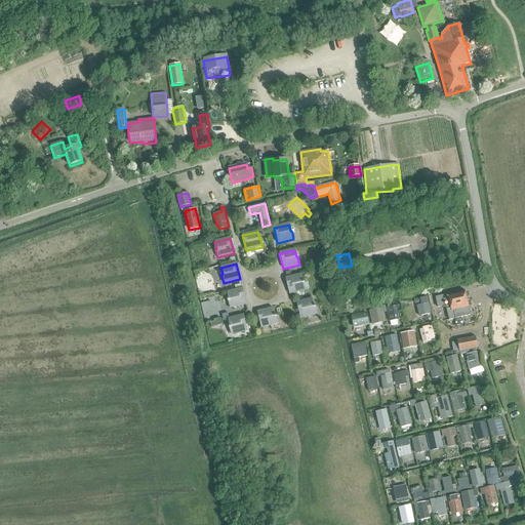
[(285,279),(289,294),(306,290),(304,283),(305,283),(304,282),(303,282),(300,275),(285,279)]
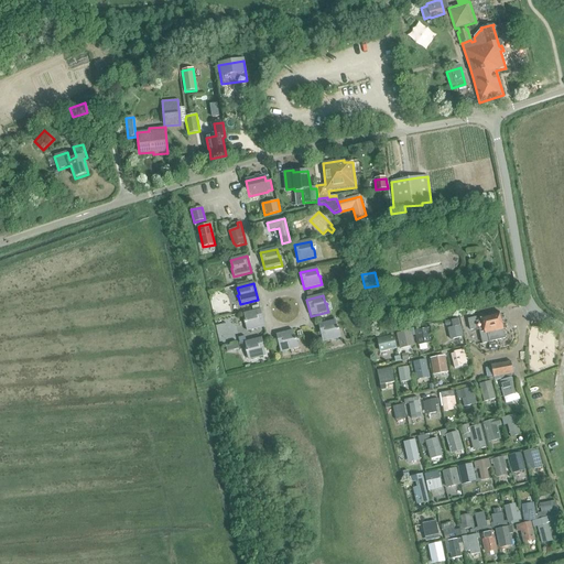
[(264,327),(260,311),(243,315),(246,322),(243,323),(245,324),(246,332),(264,327)]
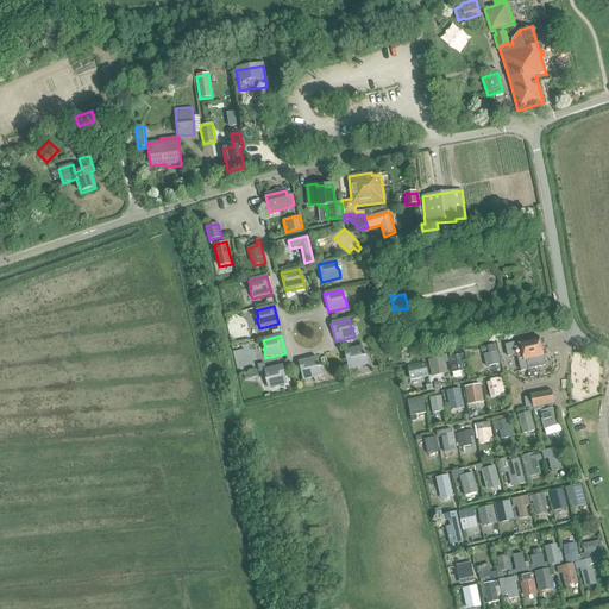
[(518,355),(520,368),(521,371),(545,366),(540,338),(515,345),(506,347),(508,357),(518,355)]
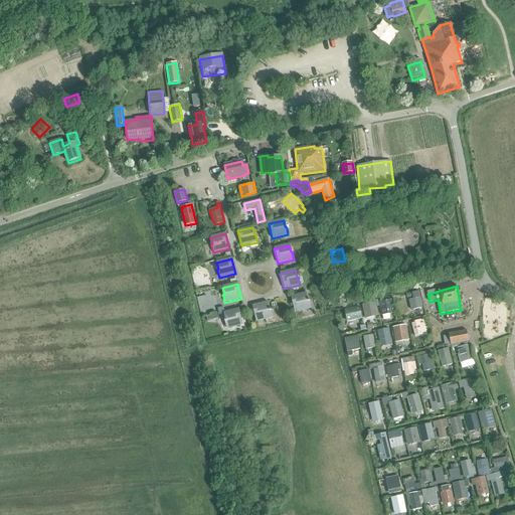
[(422,308),(419,291),(411,293),(406,294),(407,298),(412,297),(413,299),(409,300),(411,310),(422,308)]
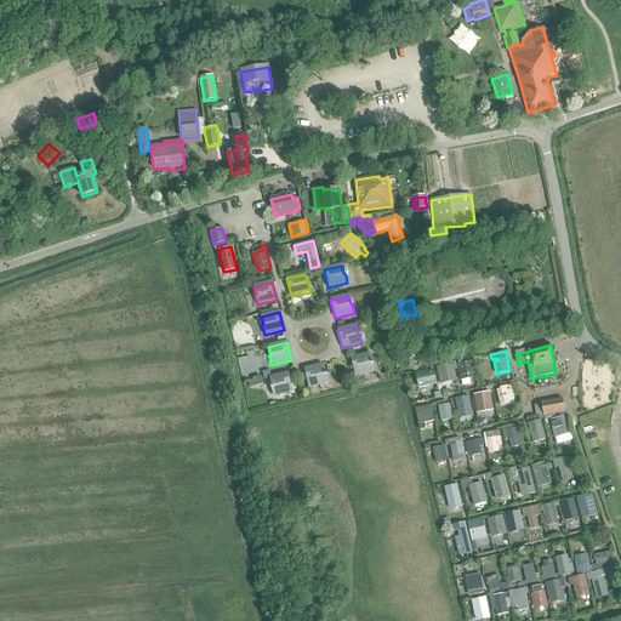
[(351,359),(355,377),(375,372),(372,364),(372,362),(371,363),(369,354),(351,359)]
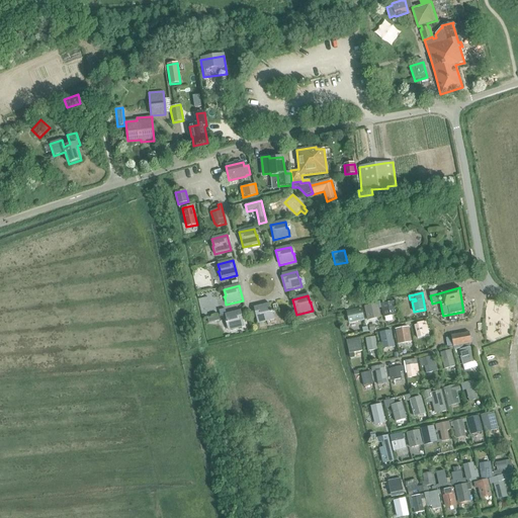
[(396,316),(394,301),(380,304),(383,318),(396,316)]
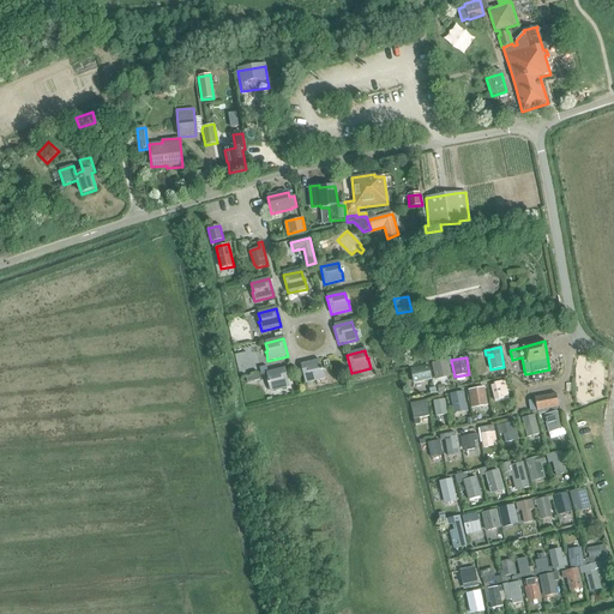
[(451,377),(447,360),(432,363),(435,380),(451,377)]
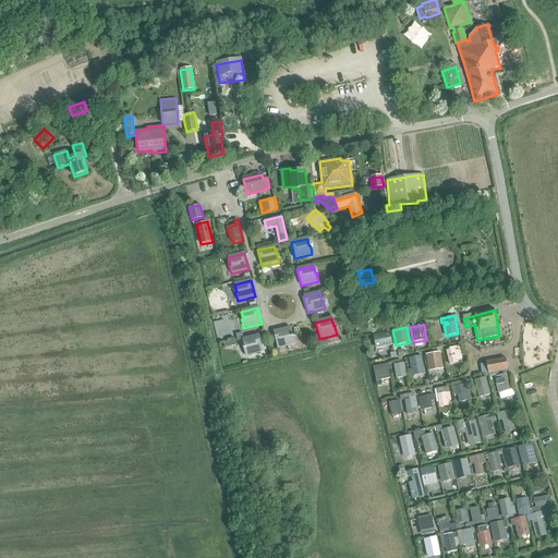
[(274,332),(277,349),(294,344),(293,337),(292,336),(291,336),(290,328),(274,332)]
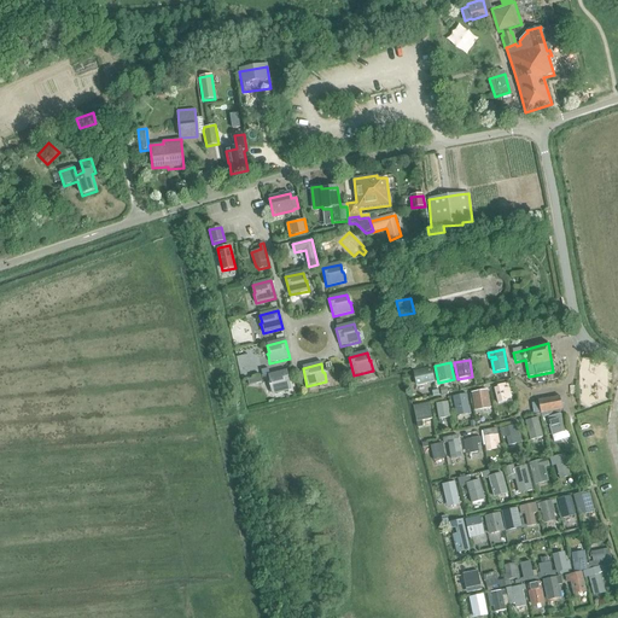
[(413,371),(417,386),(435,383),(432,366),(413,371)]
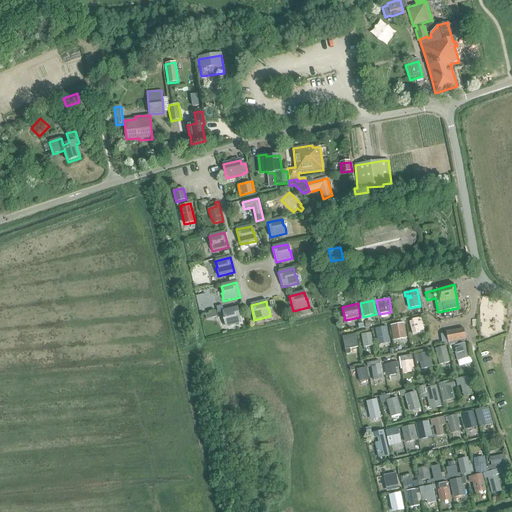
[(241,323),(237,308),(222,311),(223,314),(224,318),(222,318),(223,320),(224,327),(241,323)]
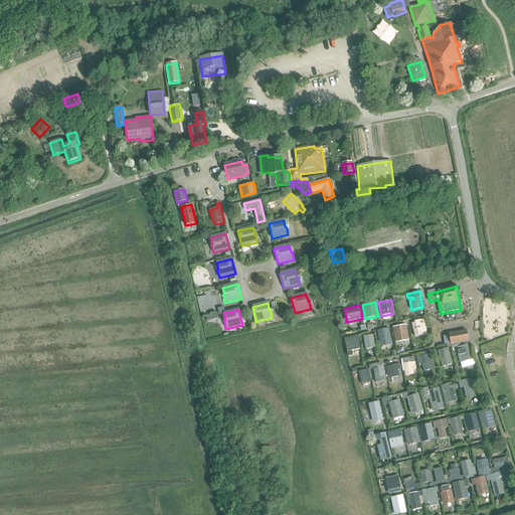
[(414,323),(411,324),(414,336),(422,335),(421,333),(426,332),(423,320),(419,321),(419,320),(414,321),(414,323)]
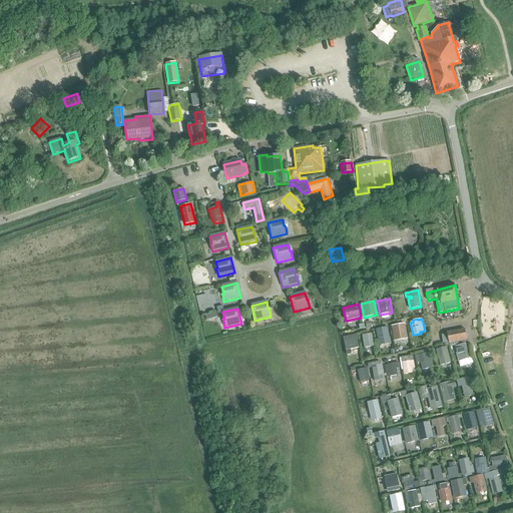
[(391,326),(394,341),(407,339),(405,324),(391,326)]
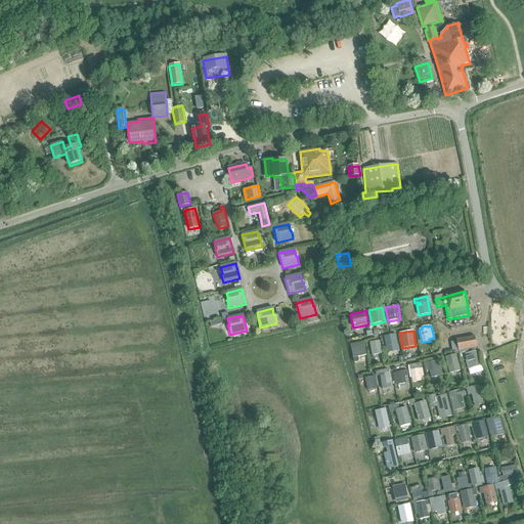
[(395,334),(384,337),(387,353),(399,351),(395,334)]
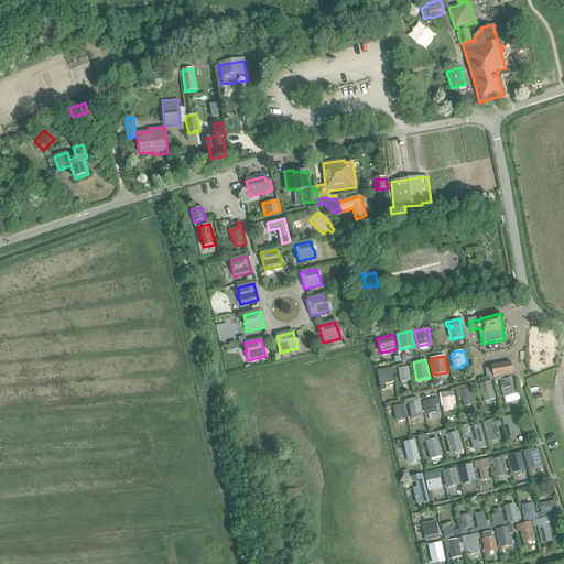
[(511,361),(491,366),(491,367),(494,377),(494,381),(495,382),(514,378),(514,377),(511,361)]
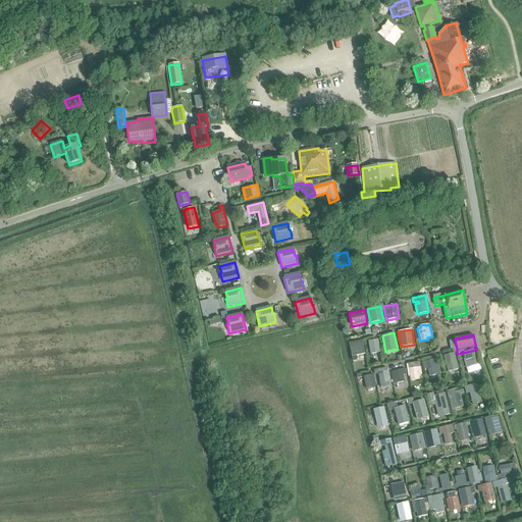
[(378,340),(368,342),(370,355),(380,353),(378,340)]
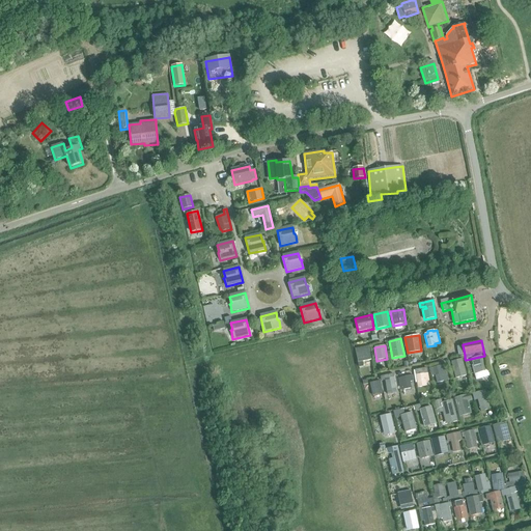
[(371,360),(368,346),(355,348),(359,367),(363,366),(362,361),(371,360)]
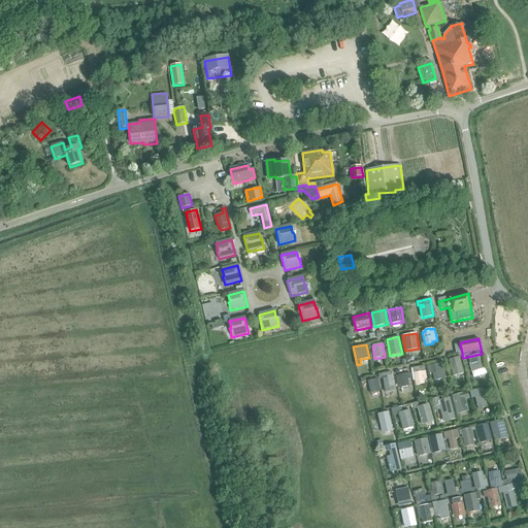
[(468,358),(471,372),(483,369),(480,355),(468,358)]
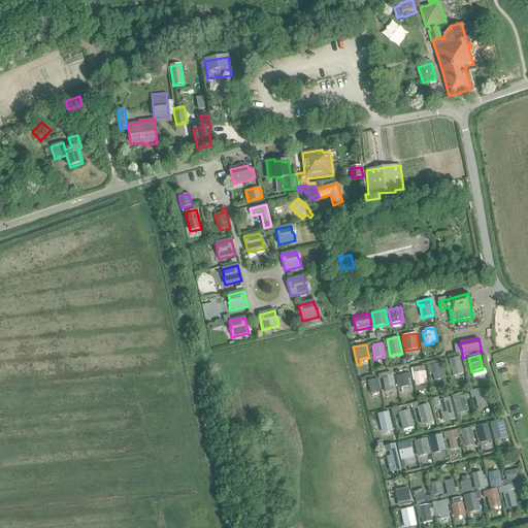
[(450,359),(454,376),(464,373),(460,357),(458,357),(450,359)]
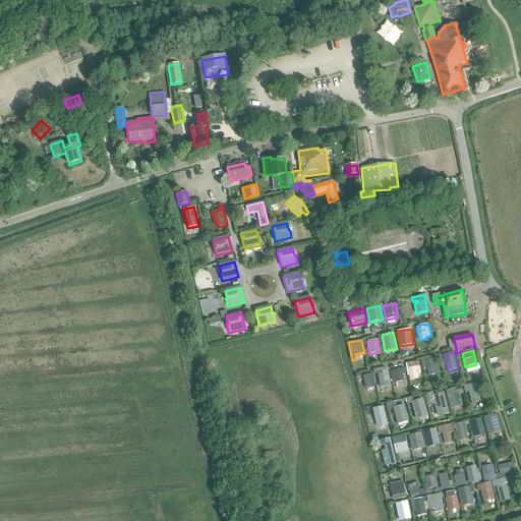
[(426,367),(428,375),(436,374),(436,372),(441,371),(439,366),(435,367),(432,358),(420,361),(422,368),(426,367)]
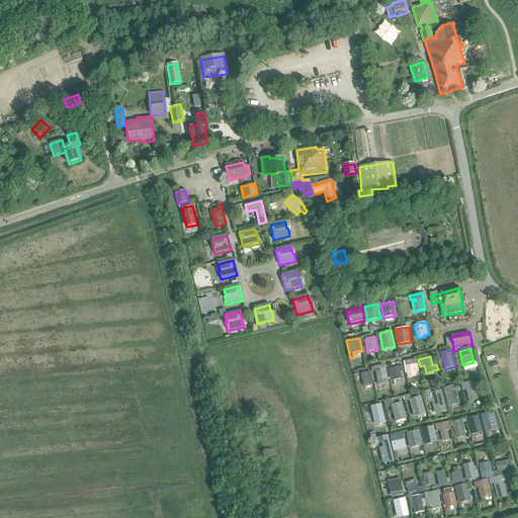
[(419,371),(416,358),(405,361),(403,361),(406,373),(408,378),(417,376),(416,372),(419,371)]
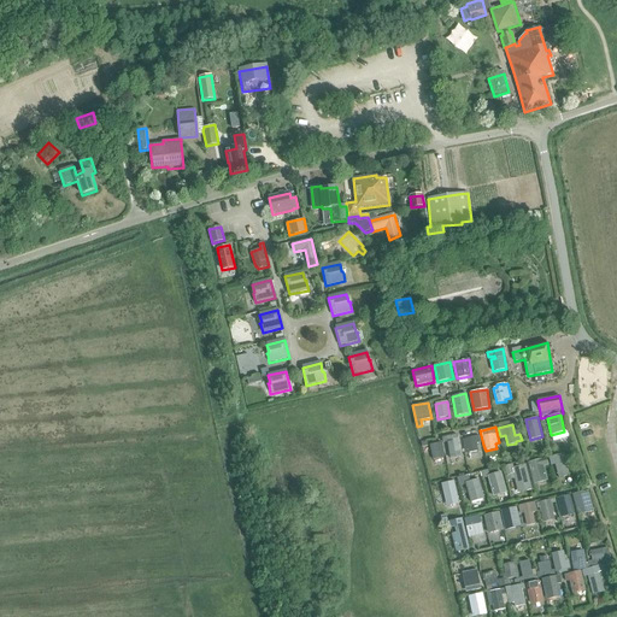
[(447,442),(450,459),(462,457),(457,434),(441,436),(442,442),(447,442)]
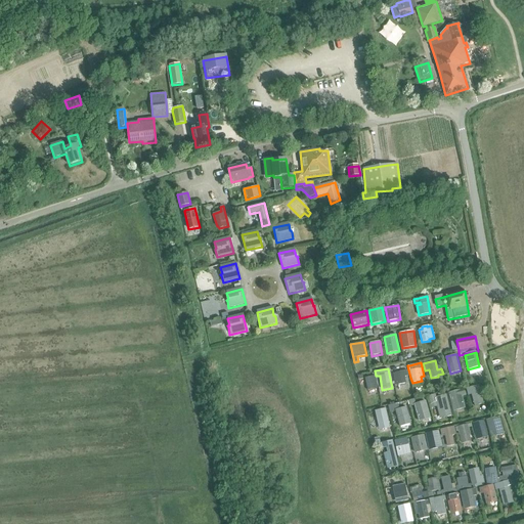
[(393,374),(395,385),(405,383),(404,377),(408,376),(407,369),(395,373),(393,374)]
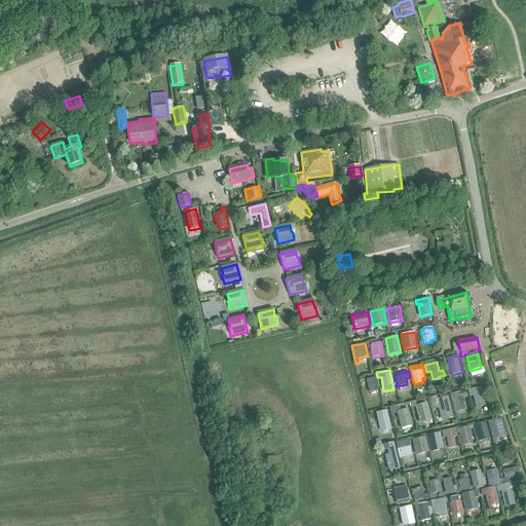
[(366,379),(369,391),(379,389),(376,377),(366,379)]
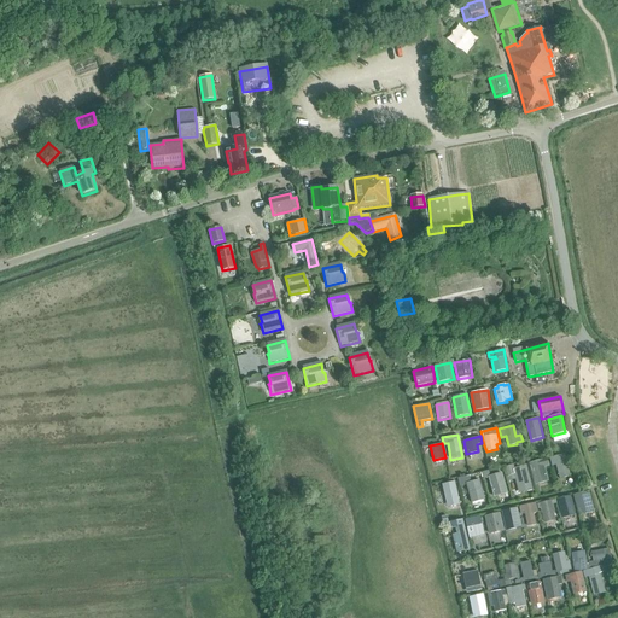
[(570,476),(564,454),(549,458),(552,466),(557,465),(560,478),(570,476)]
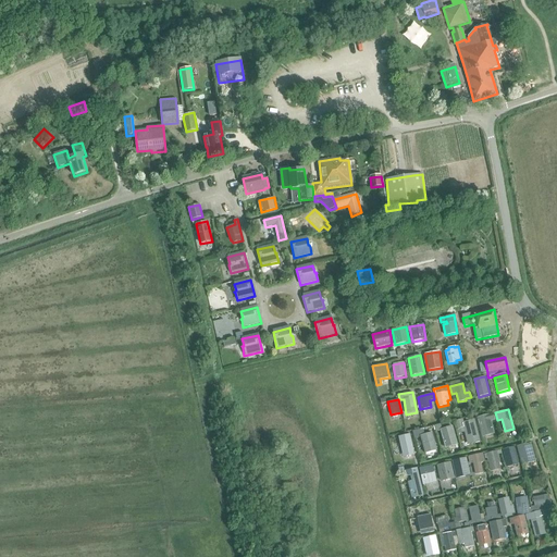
[(493,413),(478,417),(483,436),(493,434),(490,421),(494,420),(493,413)]
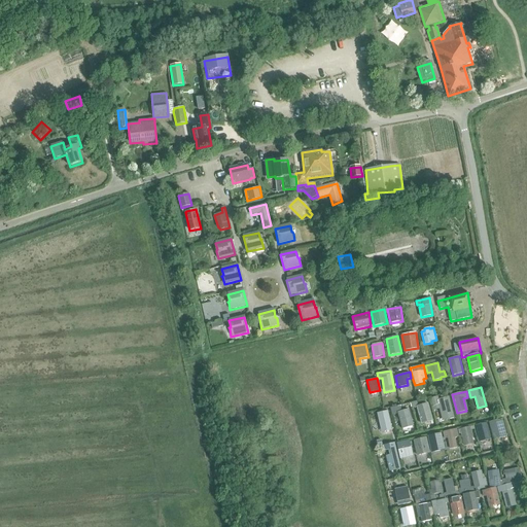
[(437,396),(431,397),(433,410),(440,409),(442,416),(453,413),(449,396),(438,399),(437,396)]
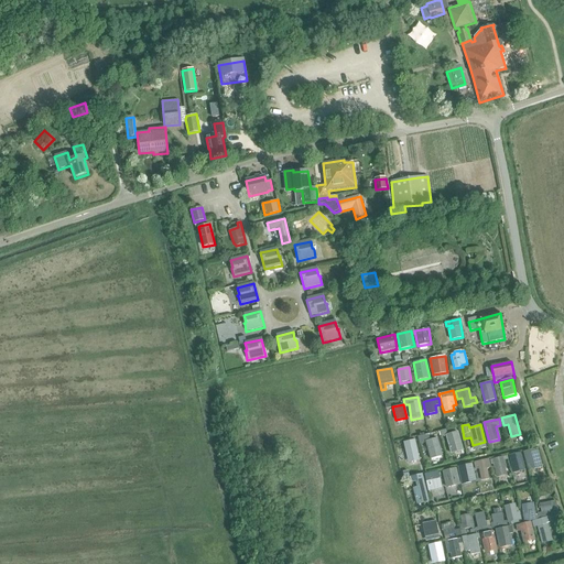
[(464,451),(458,431),(447,434),(446,429),(440,431),(442,437),(445,436),(451,454),(464,451)]
